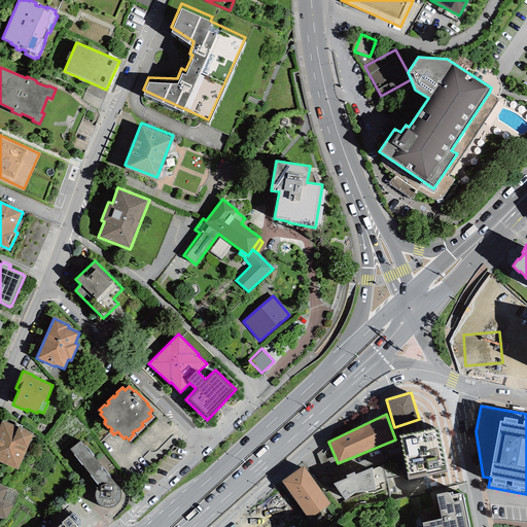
[(33,433),(2,420),(0,424),(0,461),(18,469),(33,433)]
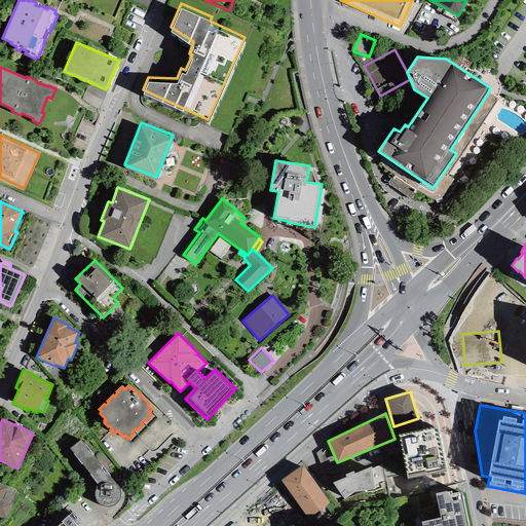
[(437,426),(398,435),(408,479),(446,472),(437,426)]
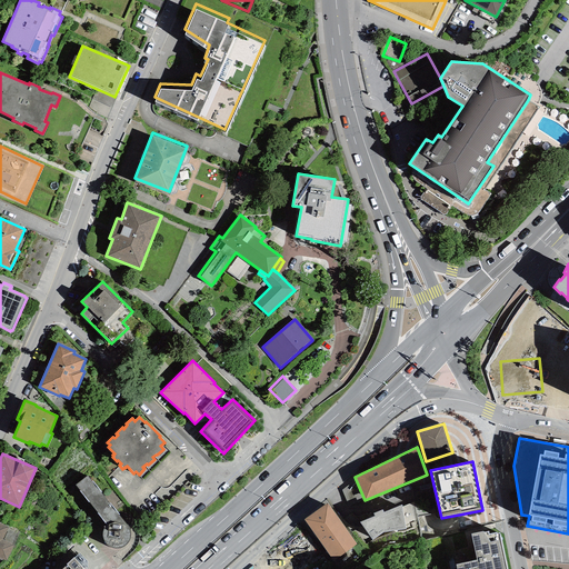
[(119,516),(87,476),(76,485),(107,526),(105,527),(102,531),(102,536),(103,540),(106,545),(109,547),(113,549),(118,549),(123,548),(127,545),(129,541),(130,537),(130,533),(129,529),(127,526),(119,516)]
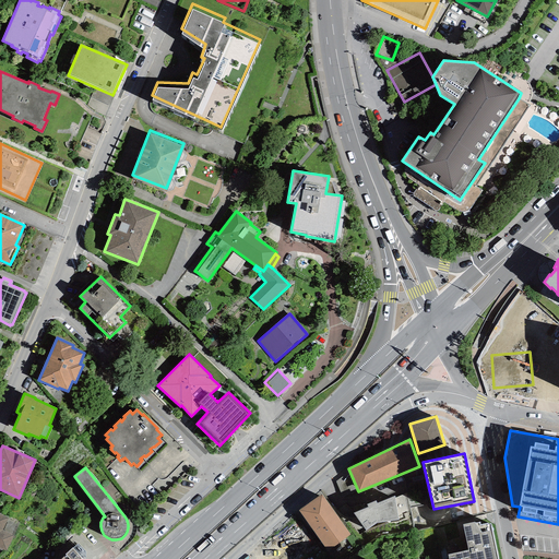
[(351,535),(322,495),(299,511),(324,547),(334,546),(351,535)]
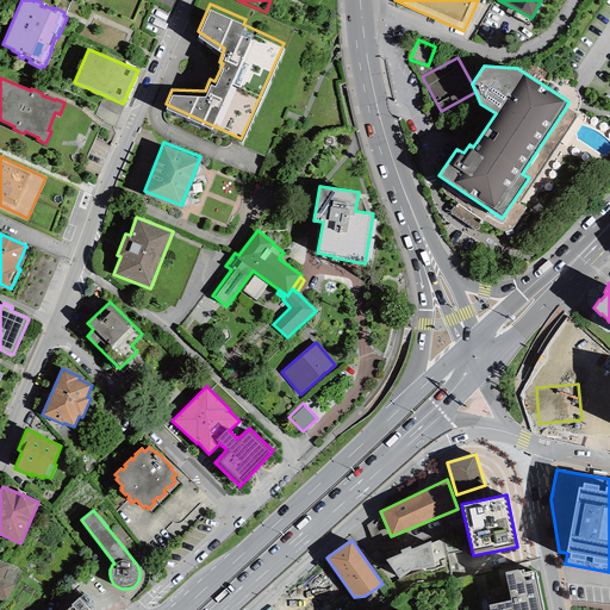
[(386,560),(399,579),(410,571),(435,568),(430,541),(411,551),(410,547),(400,551),(402,554),(386,560)]
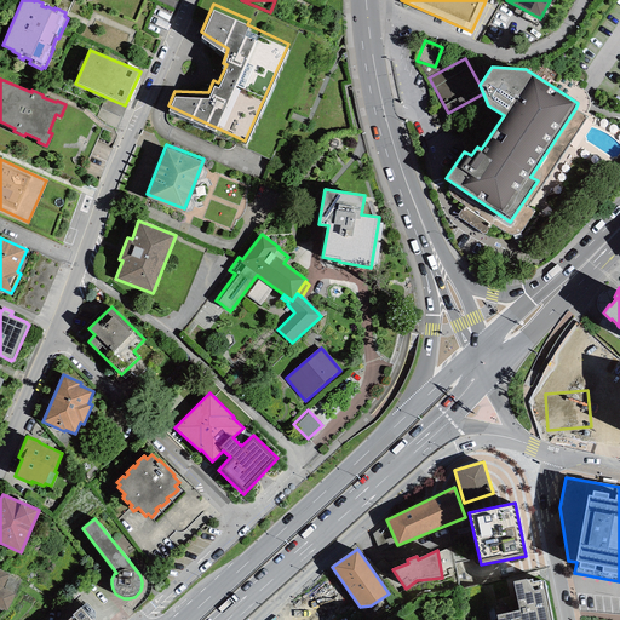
[(9,575),(0,570),(0,608),(7,612),(15,593),(3,587),(9,575)]
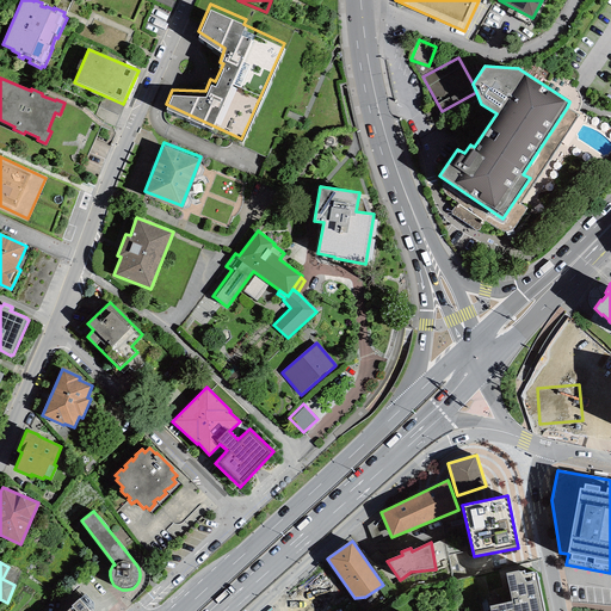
[(489,606),(489,610),(544,610),(536,572),(534,573),(534,572),(525,574),(524,571),(519,572),(518,571),(506,574),(512,602),(489,606)]
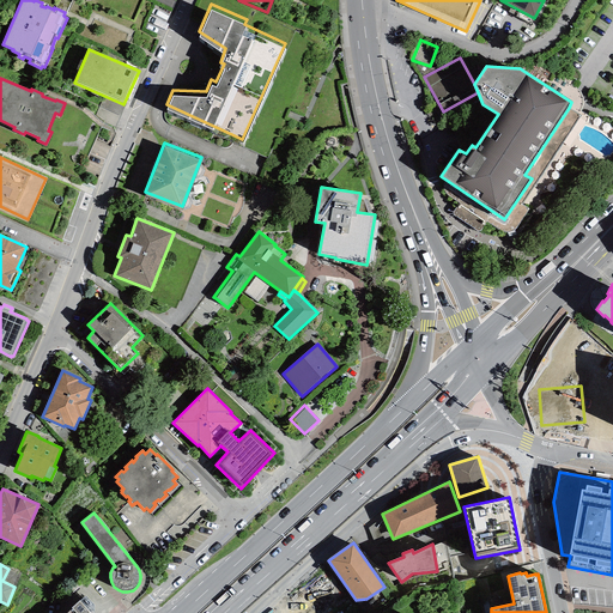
[(73,610),(67,612),(93,612),(93,605),(85,596),(80,602),(79,600),(72,608),(73,610)]
